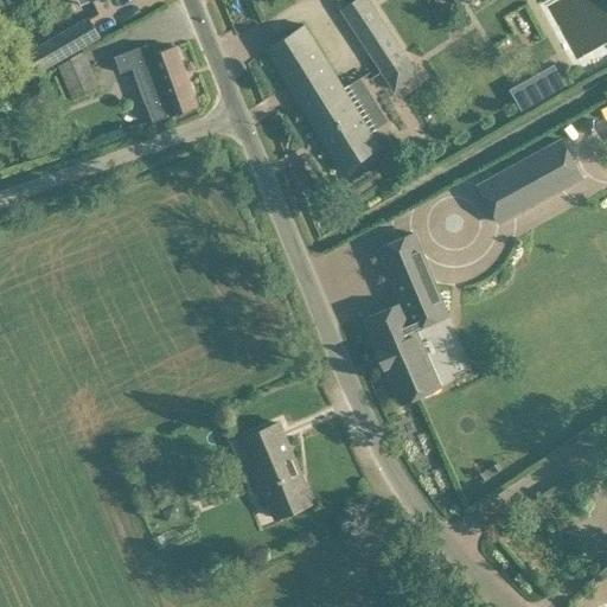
[(419,75),(407,57),(369,0),(353,0),(342,8),(384,74),(384,72),(395,89),(419,75)]
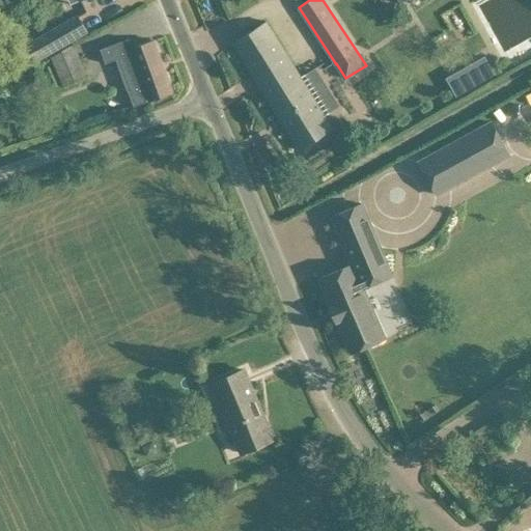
[(32,63),(57,49),(87,31),(78,16),(23,47),(32,63)]
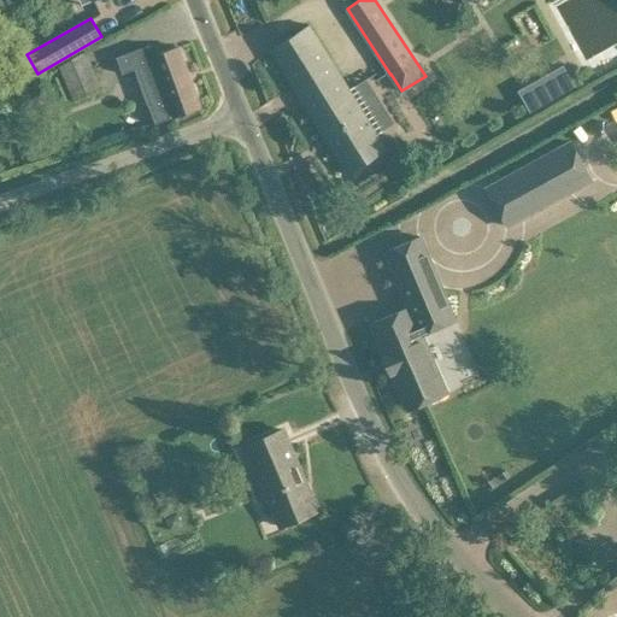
[(348,175),(369,162),(387,150),(309,24),(292,37),(271,50),(348,175)]
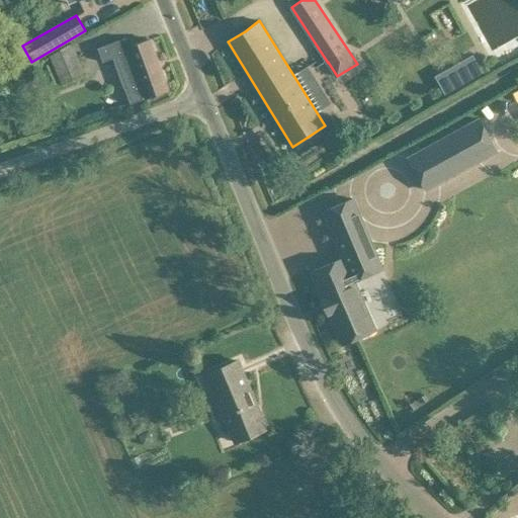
[(150,38),(128,47),(125,37),(98,48),(103,62),(114,58),(131,103),(144,98),(143,96),(145,96),(146,98),(168,90),(150,38)]
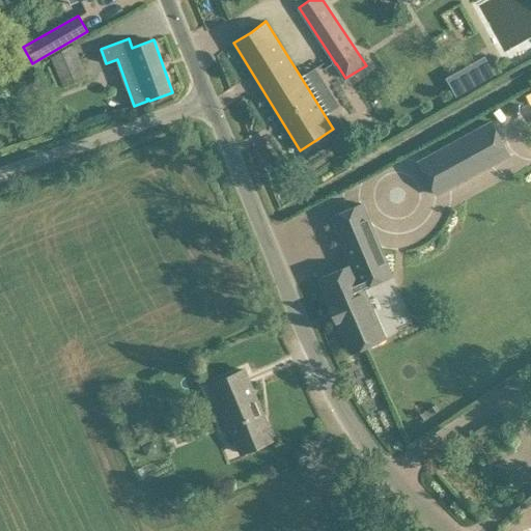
[(88,53),(81,40),(55,55),(56,59),(45,63),(52,83),(90,70),(85,55),(88,53)]
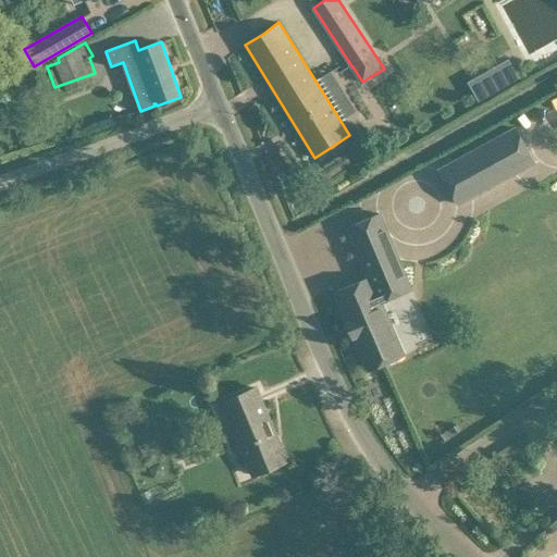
[(507,62),(471,83),(480,97),(515,76),(507,62)]
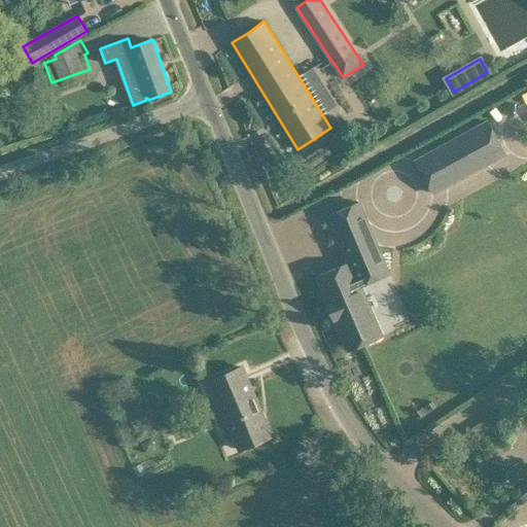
[(488,120),(416,161),(433,192),(505,153),(488,120)]
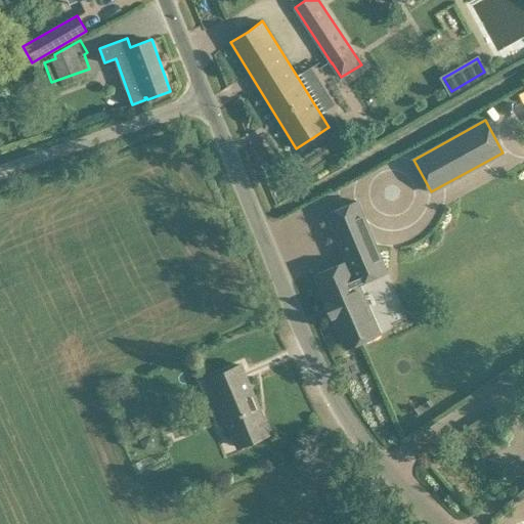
[(347,260),(314,274),(326,302),(325,302),(332,317),(333,317),(347,348),(380,334),(363,296),(358,285),(364,281),(380,274),(387,271),(357,201),(328,214),(347,260)]
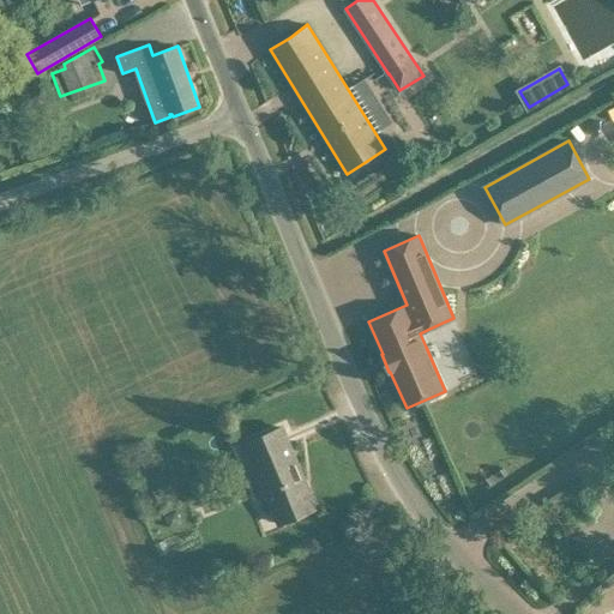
[(315,507),(293,452),(282,427),(259,437),(235,446),(257,497),(266,493),(280,523),(293,517),(315,507)]
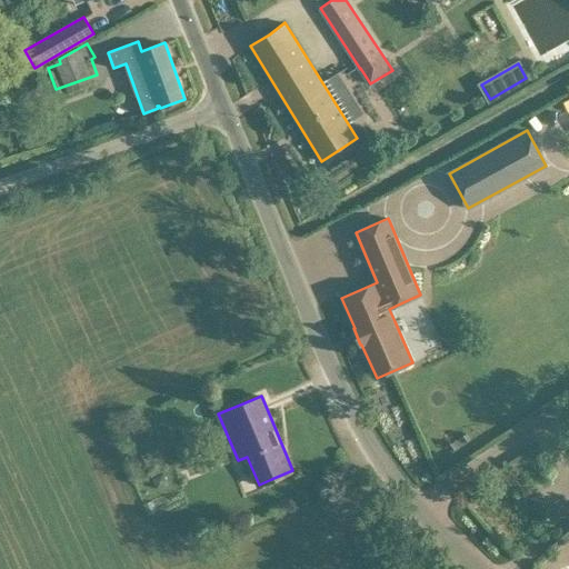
[(163,473),(152,478),(157,489),(163,486),(166,480),(163,473)]
